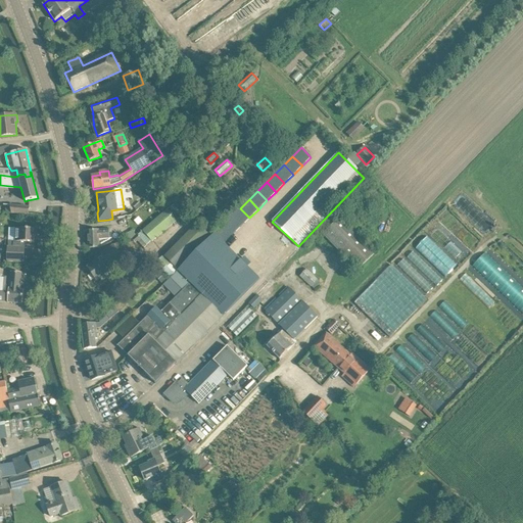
[(139,202),(134,207),(137,210),(142,206),(139,202)]
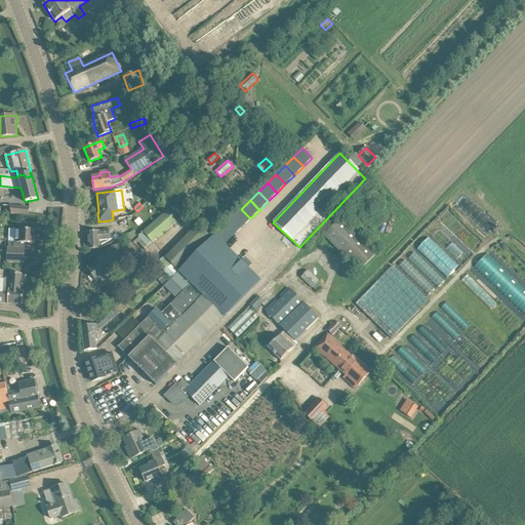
[(29,208),(10,206),(11,215),(28,216),(29,208)]
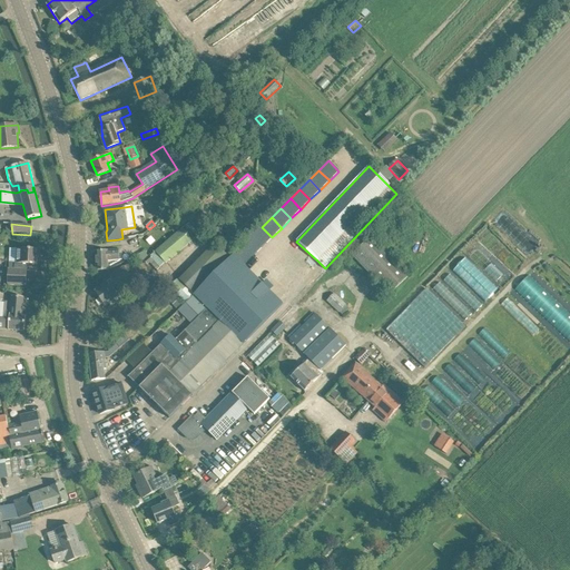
[(262,227),(252,236),(263,246),(272,237),(262,227)]
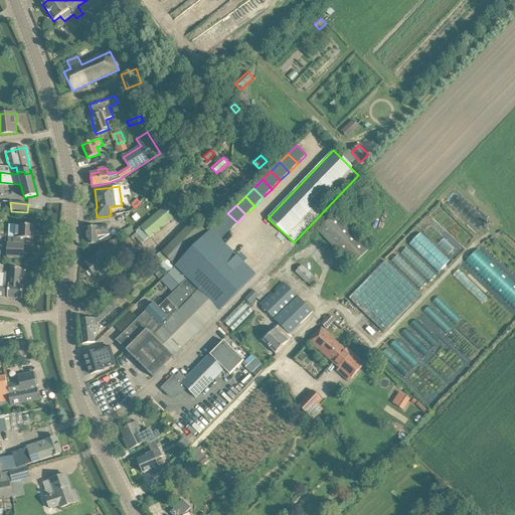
[(150,238),(174,218),(165,207),(141,228),(150,238)]
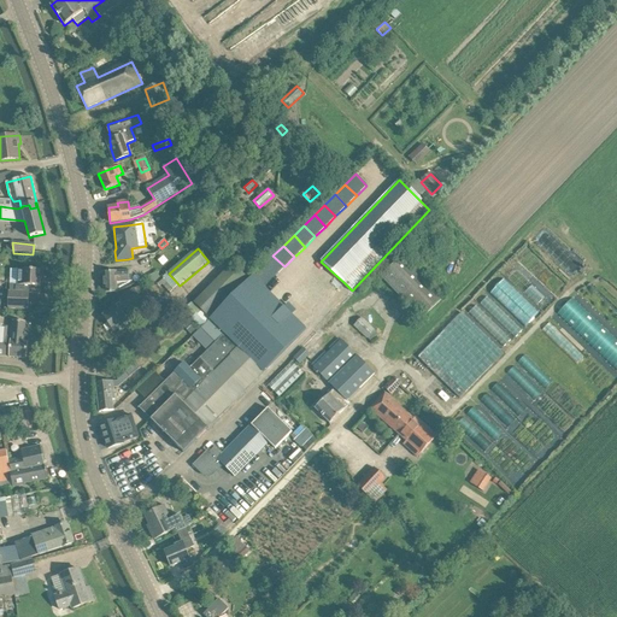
[(272,256),(263,265),(274,277),(285,266),(272,256)]
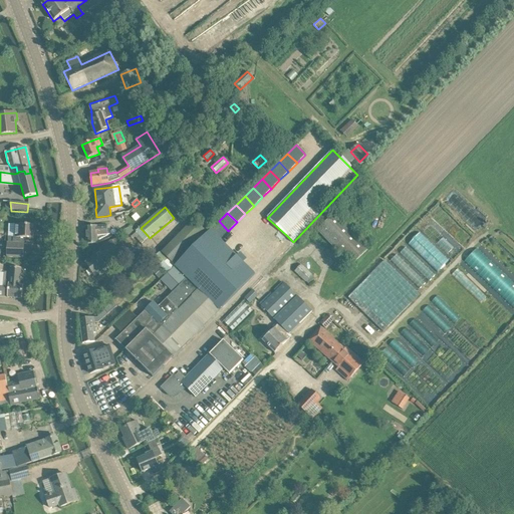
[(368,249),(334,214),(317,231),(351,266),(368,249)]
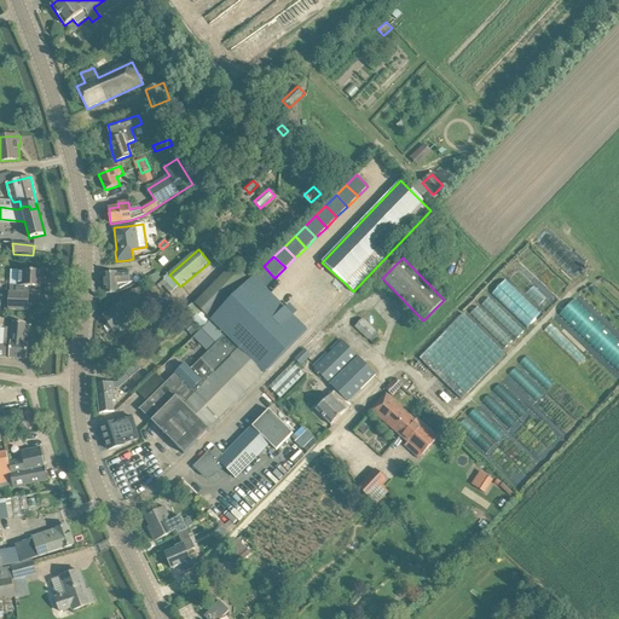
[(201,330),(210,320),(249,283),(232,265),(184,312),(201,330)]
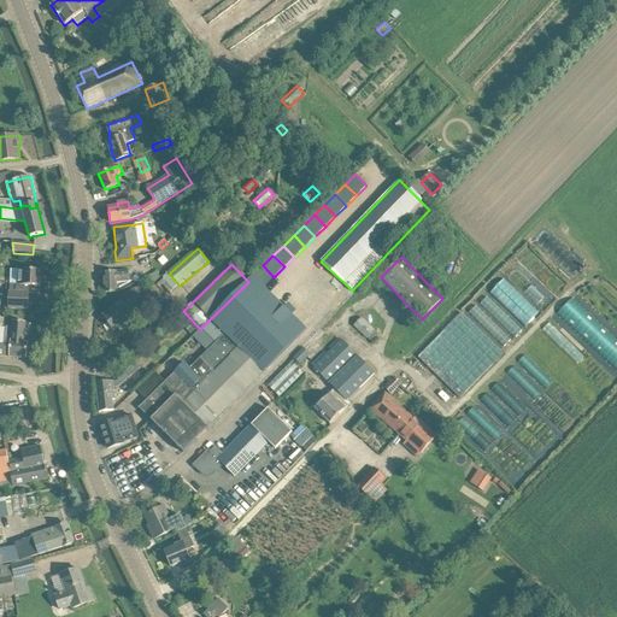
[(263,265),(252,276),(253,277),(254,278),(264,287),(274,277),(263,265)]
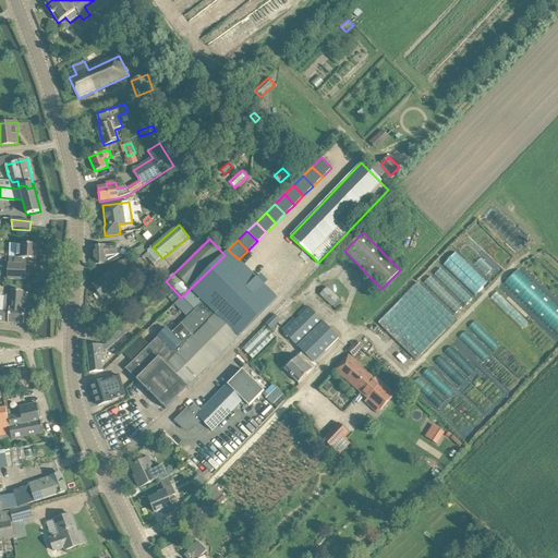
[(33,265),(34,259),(36,259),(37,253),(38,253),(39,243),(28,243),(28,245),(17,244),(17,257),(9,257),(8,279),(25,280),(26,265),(33,265)]
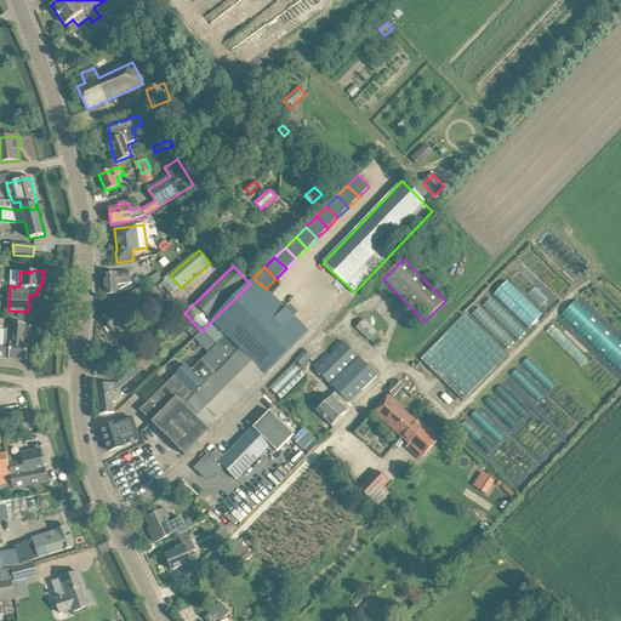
[(117,285),(132,284),(132,273),(103,274),(104,296),(117,295),(117,285)]
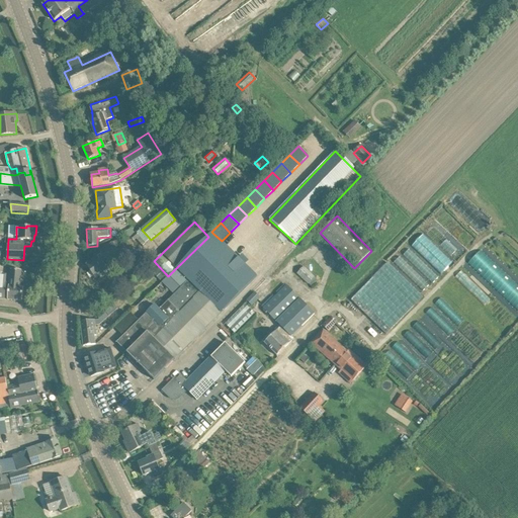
[(222,241),(213,234),(212,233),(208,237),(176,268),(189,281),(188,282),(186,282),(159,310),(154,306),(138,322),(122,337),(116,343),(154,379),(154,380),(257,276),(253,273),(222,241)]
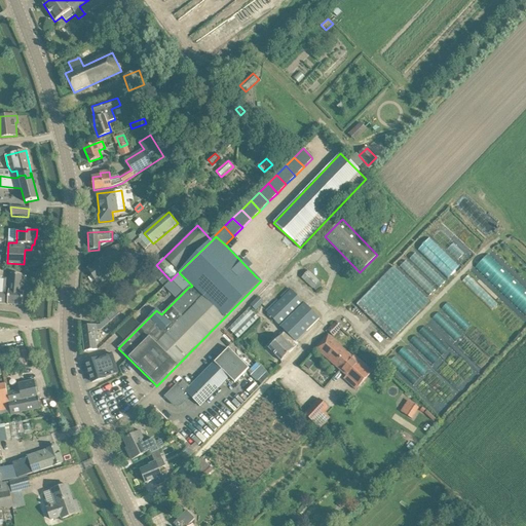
[(137,246),(142,241),(139,237),(133,242),(137,246)]
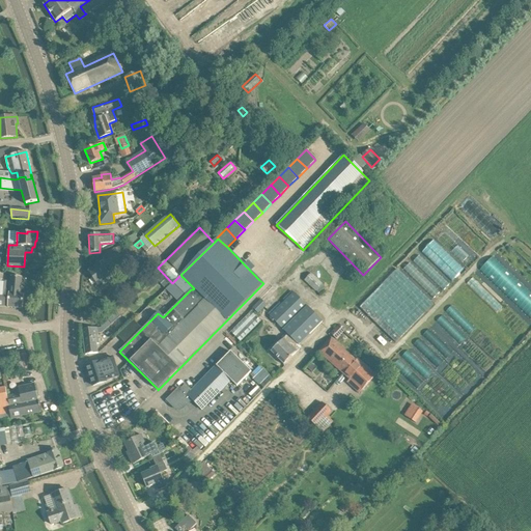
[(104,260),(88,271),(98,284),(101,283),(104,288),(115,281),(112,277),(120,271),(128,267),(115,249),(111,252),(103,258),(104,260)]
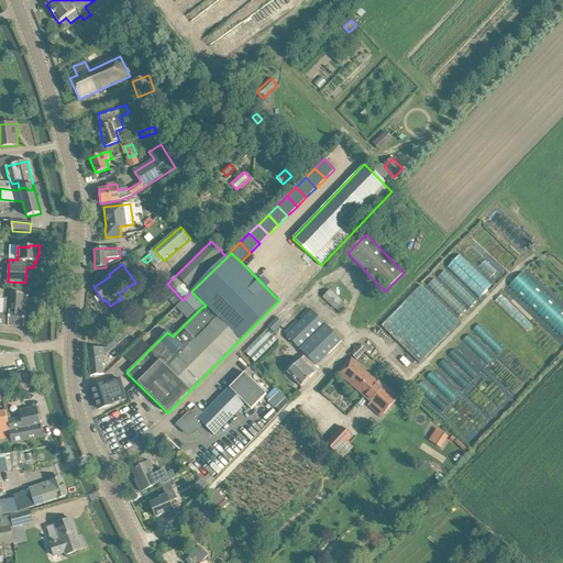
[(562,309),(521,271),(508,285),(562,334),(562,333),(562,309)]
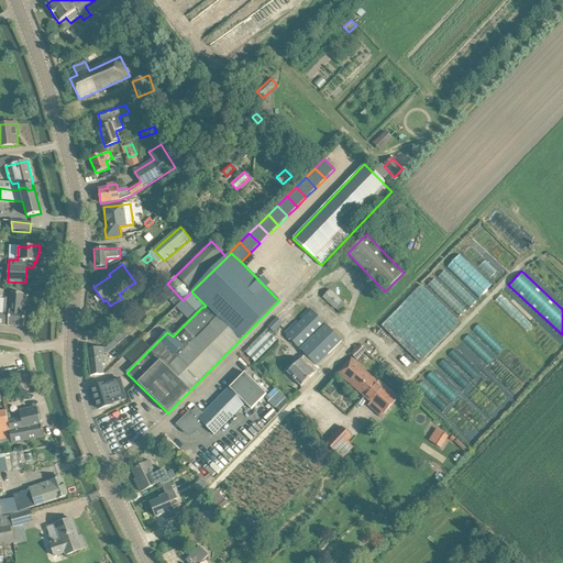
[(419,363),(459,323),(421,286),(382,326),(419,363)]
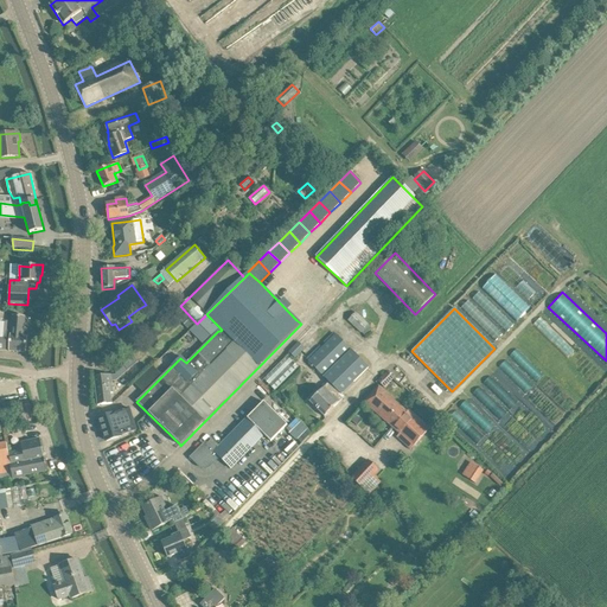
[(369,325),(356,313),(349,320),(360,333),(369,325)]
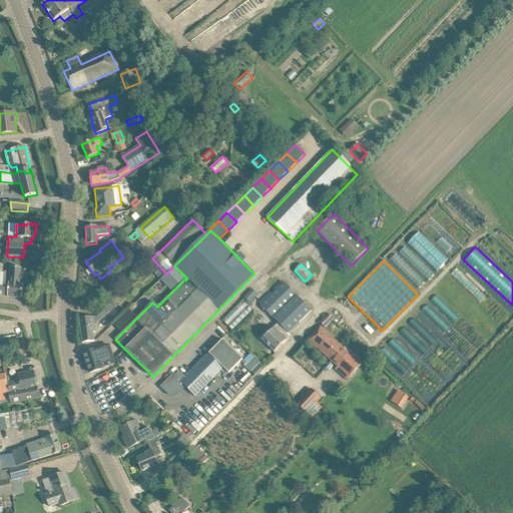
[(20,284),(21,268),(10,267),(9,283),(8,283),(7,297),(22,298),(23,284),(20,284)]
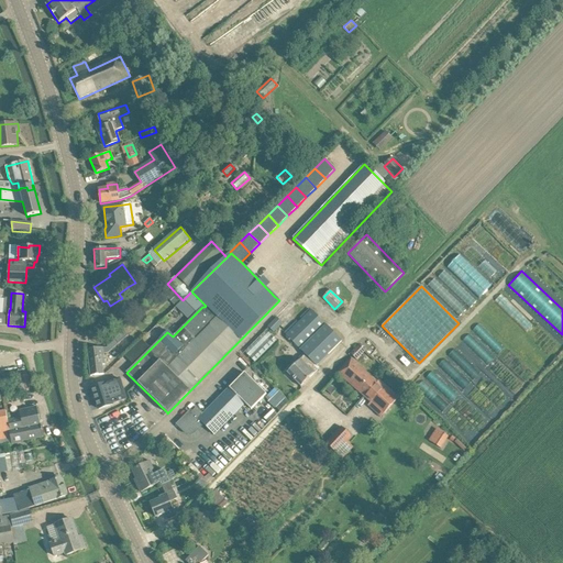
[(173,293),(167,298),(176,307),(181,301),(173,293)]
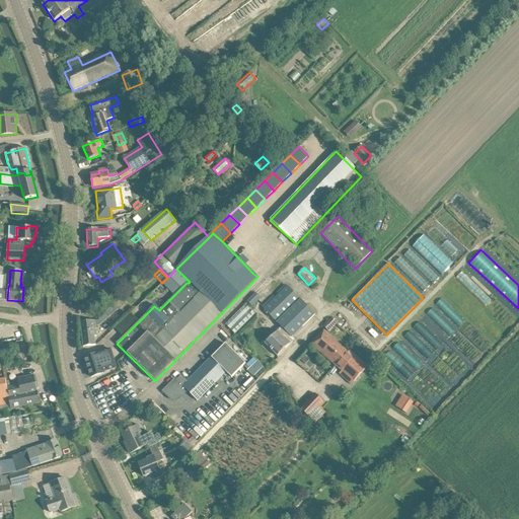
[(314,314),(287,286),(268,304),(267,303),(263,307),(264,309),(281,327),(286,331),(292,337),(314,314)]
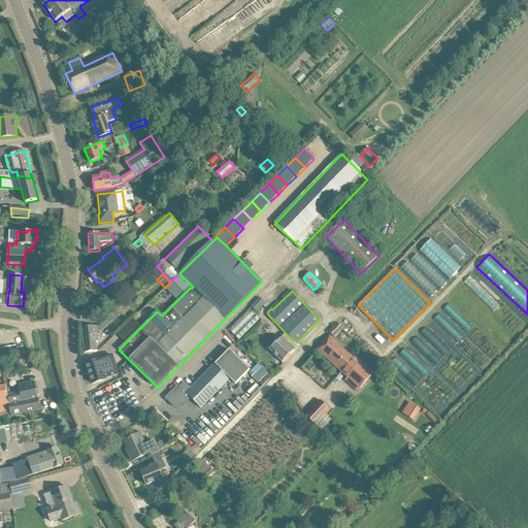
[(100,326),(96,326),(83,328),(85,353),(97,352),(96,342),(98,342),(97,332),(101,331),(120,315),(112,307),(100,320),(100,326)]
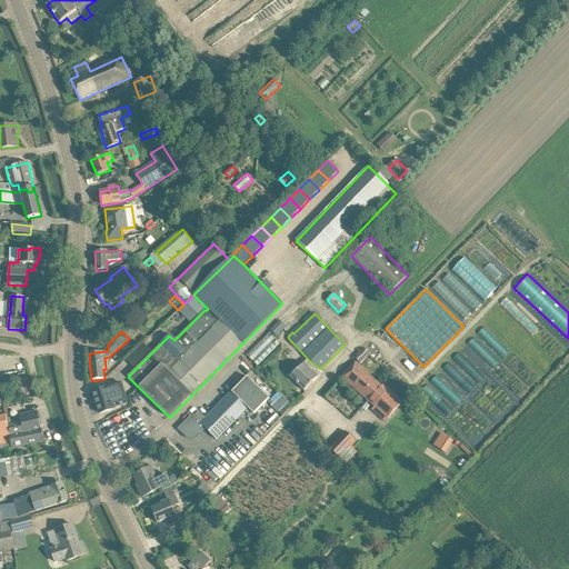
[(258,367),(279,345),(269,333),(247,356),(258,367)]
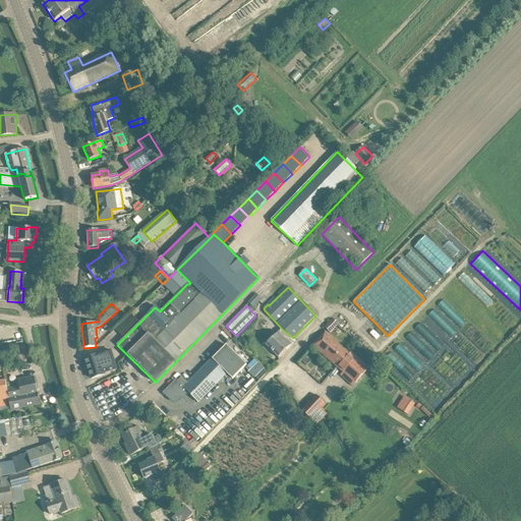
[(123,339),(138,324),(129,315),(114,330),(123,339)]
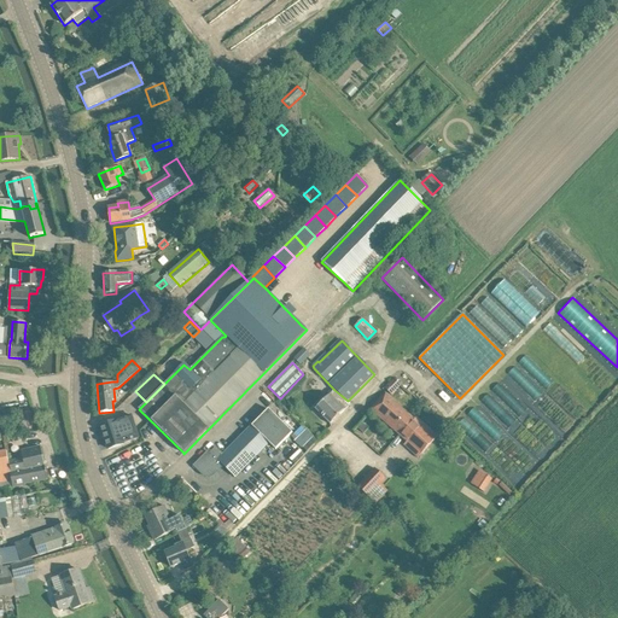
[(394,379),(384,388),(391,395),(401,386),(394,379)]
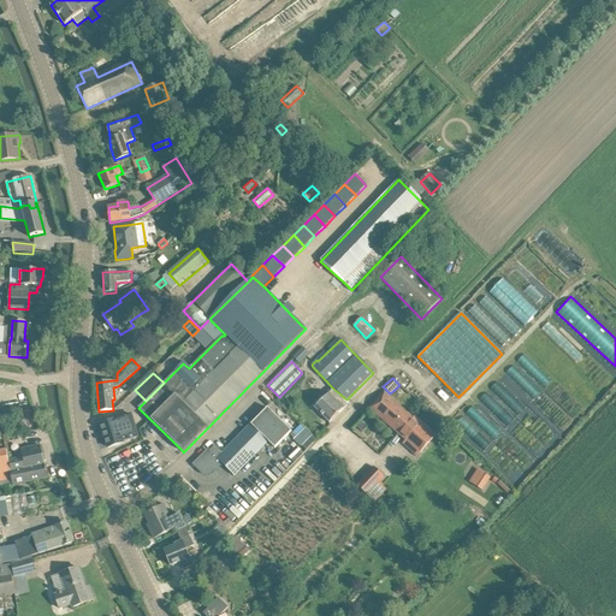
[(501,379),(477,401),(487,414),(479,421),(481,424),(480,426),(486,433),(493,427),(487,420),(492,416),(501,426),(516,413),(510,406),(517,400),(501,379)]
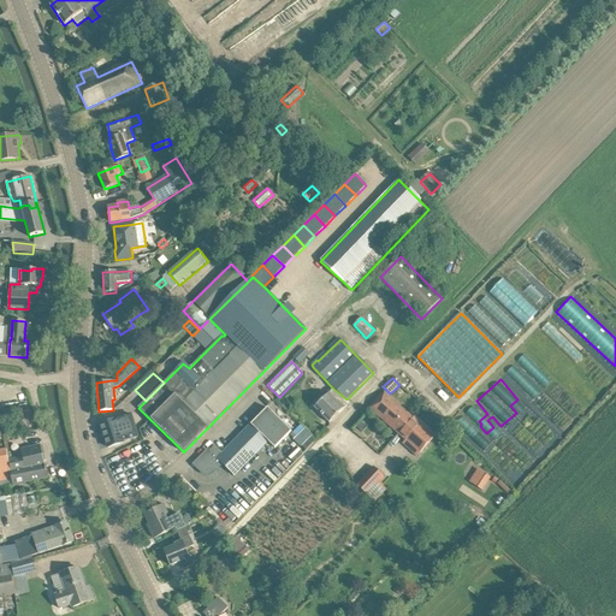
[(329,424),(348,404),(349,403),(347,400),(339,394),(333,389),(329,394),(329,395),(314,408),(329,424)]
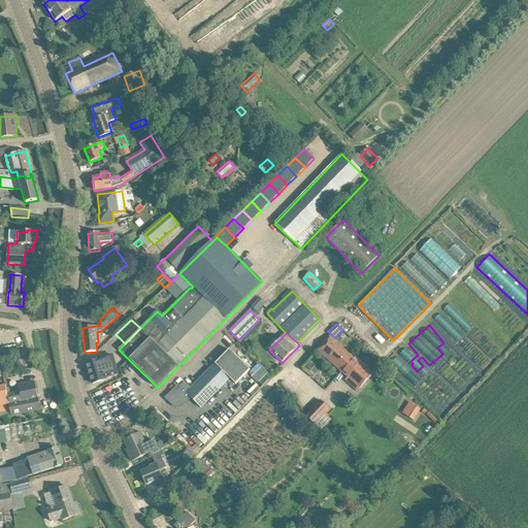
[(353,358),(329,337),(316,350),(328,360),(341,371),(353,358)]
